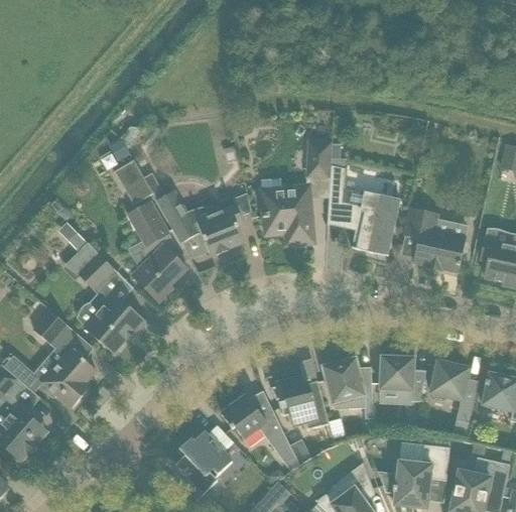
[(122,139),(127,148),(144,126),(130,125),(120,136),(122,139)]
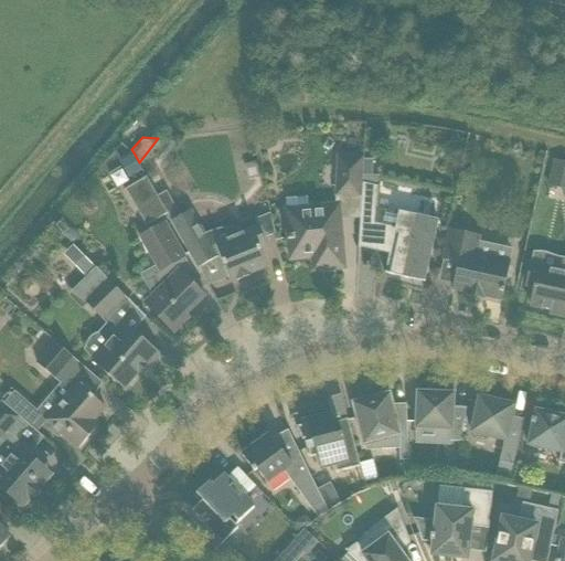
[(134,152),(121,159),(130,175),(142,167),(139,162),(134,152)]
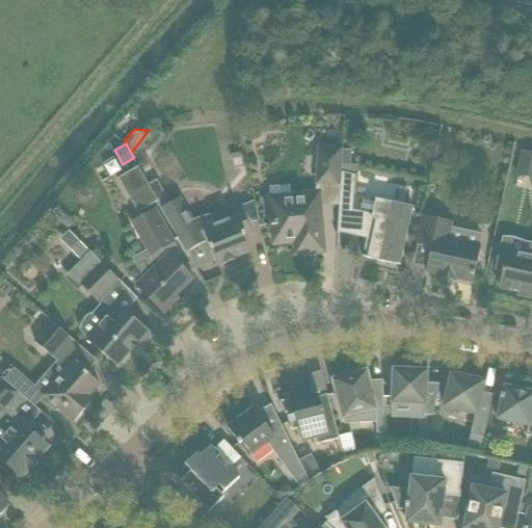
[(316,182),(339,183),(340,161),(341,147),(341,146),(318,144),(316,182)]
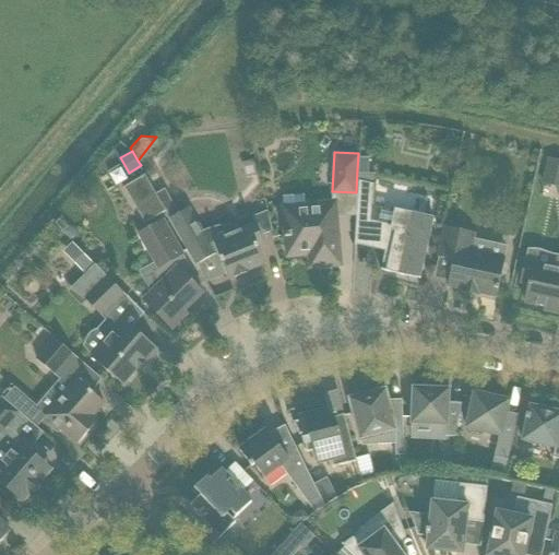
[(358,154),(357,169),(368,170),(369,155),(358,154)]
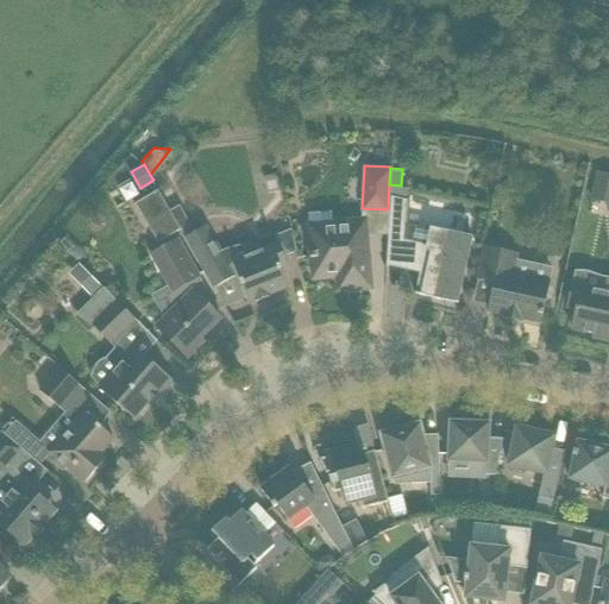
[(591,195),(608,199),(608,172),(596,170),(591,195)]
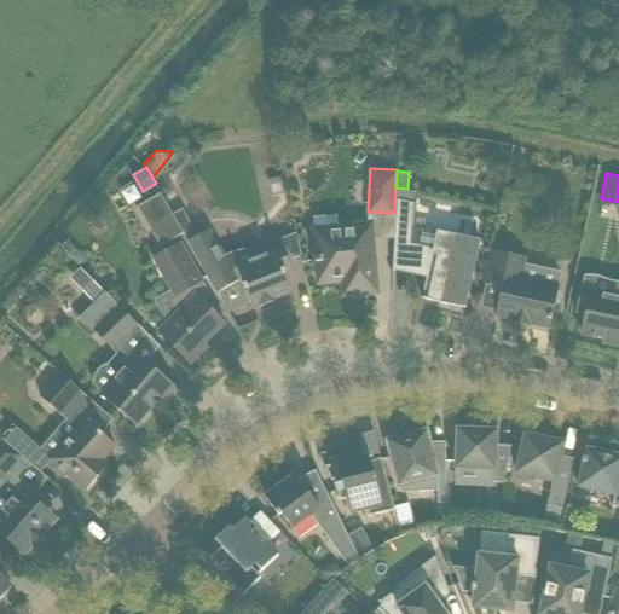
[(160,190),(137,203),(160,243),(183,230),(172,212),(160,190)]
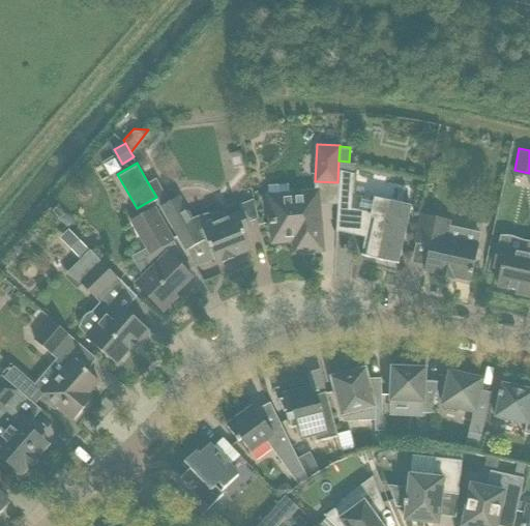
[(321,228),(318,190),(268,194),(269,215),(271,236),(275,240),(293,238),(293,243),(294,251),(303,250),(323,249),(321,228)]
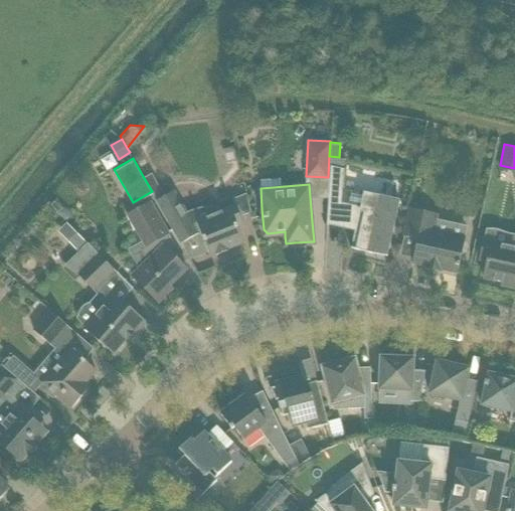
[(157,198),(156,198),(171,223),(181,241),(193,234),(197,232),(199,239),(203,237),(209,253),(243,240),(236,223),(242,221),(235,203),(234,202),(210,211),(211,214),(193,222),(180,200),(173,188),(166,193),(157,198)]
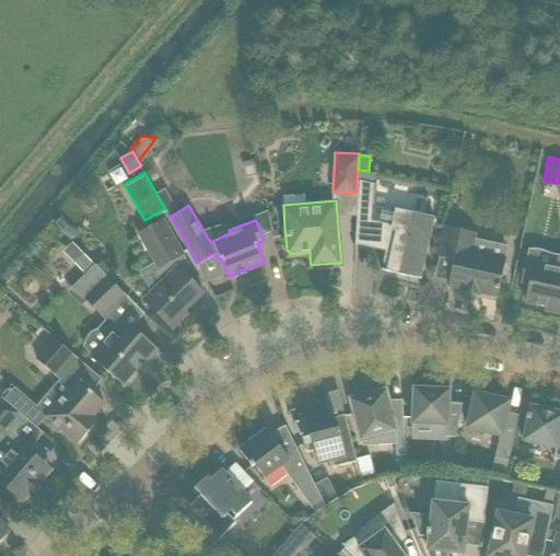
[(421,276),(434,217),(395,206),(391,223),(370,218),(369,236),(385,248),(381,267),(421,276)]
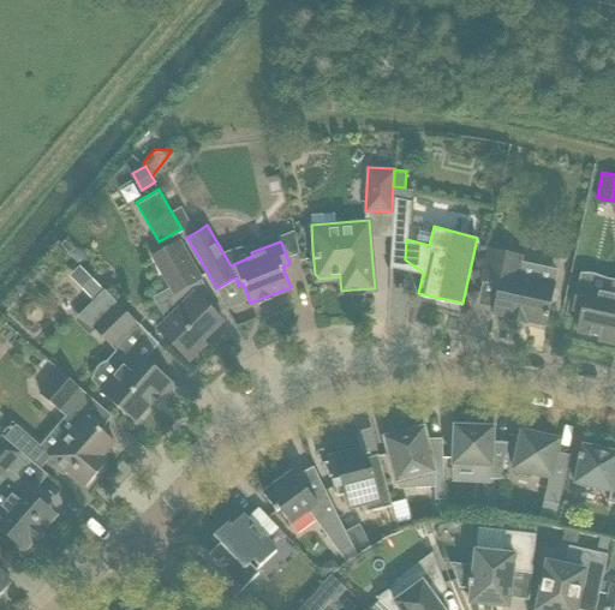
[(201,295),(207,291),(199,277),(201,276),(179,238),(153,253),(173,291),(167,294),(175,308),(156,327),(189,358),(206,341),(202,339),(222,318),(201,295)]
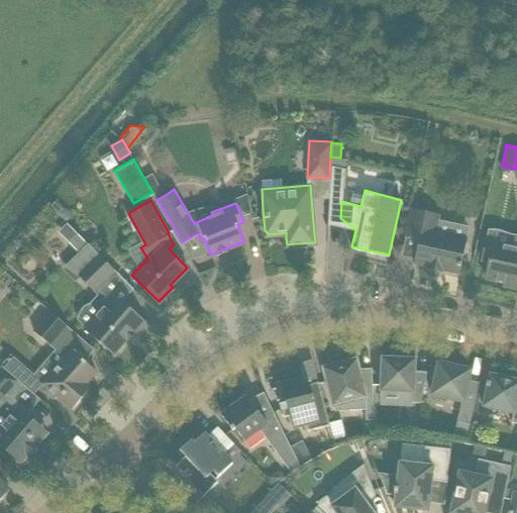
[(468,244),(464,240),(466,234),(436,227),(439,214),(411,208),(406,235),(419,238),(414,262),(458,272),(462,252),(467,250),(468,244)]
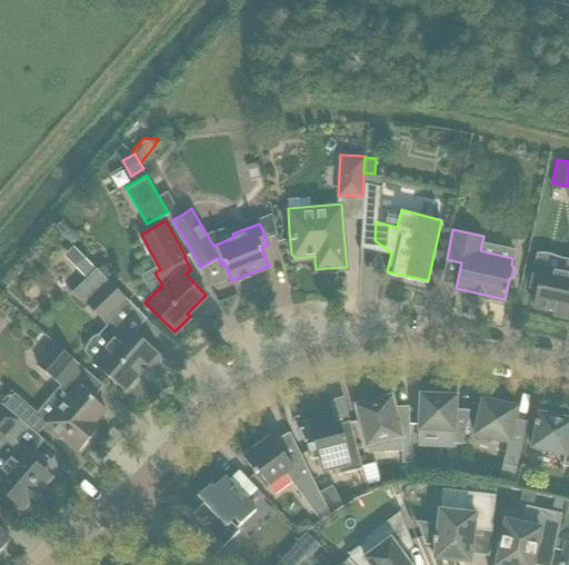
[(568,270),(533,264),(529,285),(538,286),(533,305),(553,309),(553,313),(568,316),(568,270)]
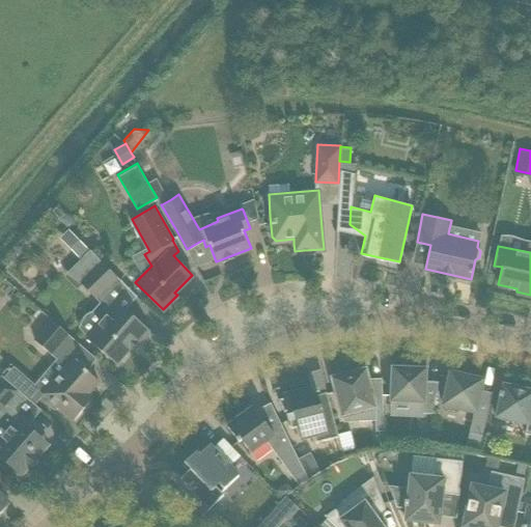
[(95,253),(74,274),(86,287),(100,300),(109,310),(88,334),(86,336),(101,349),(116,362),(131,347),(129,345),(135,338),(140,342),(150,330),(107,292),(110,289),(120,279),(106,265),(95,253)]
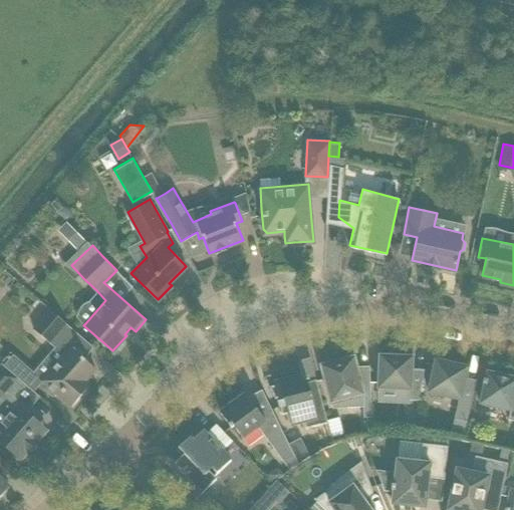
[(95,367),(67,342),(77,331),(50,308),(33,327),(35,329),(64,354),(42,379),(47,384),(44,387),(53,394),(55,392),(71,405),(85,390),(89,384),(84,379),(95,367)]
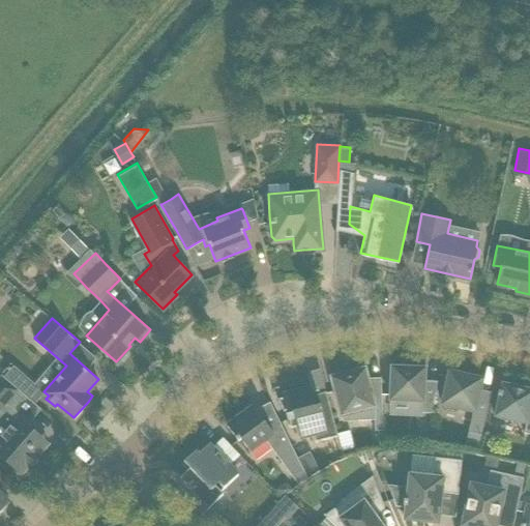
[(12,364),(4,375),(8,379),(9,380),(25,393),(34,402),(43,391),(33,383),(12,364)]
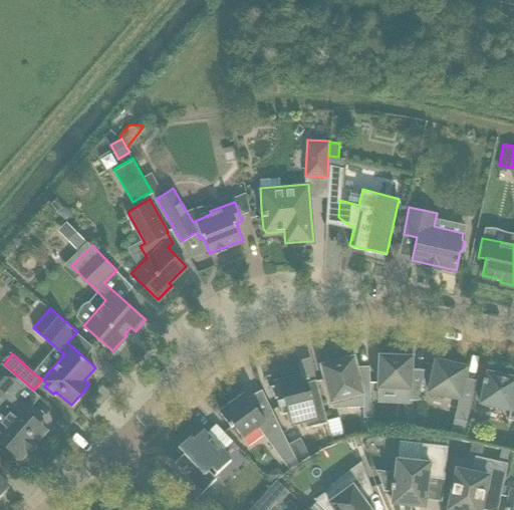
[(377,388),(409,389),(409,398),(419,399),(421,388),(424,367),(412,367),(413,355),(379,353),(378,373),(377,388)]
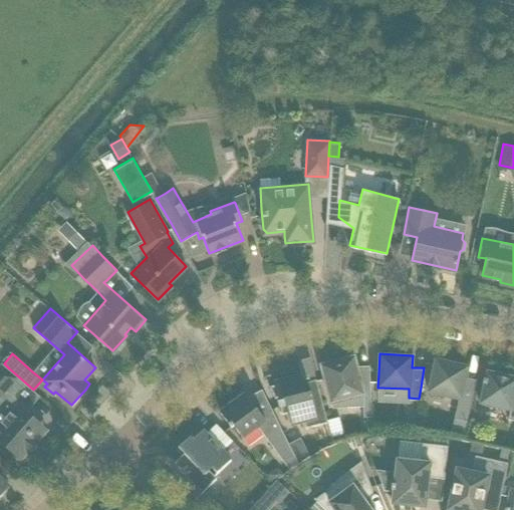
[(369,388),(368,367),(356,366),(353,355),(341,358),(337,356),(328,359),(326,362),(321,363),(326,384),(330,401),(345,397),(345,406),(362,405),(363,416),(371,415),(369,388)]
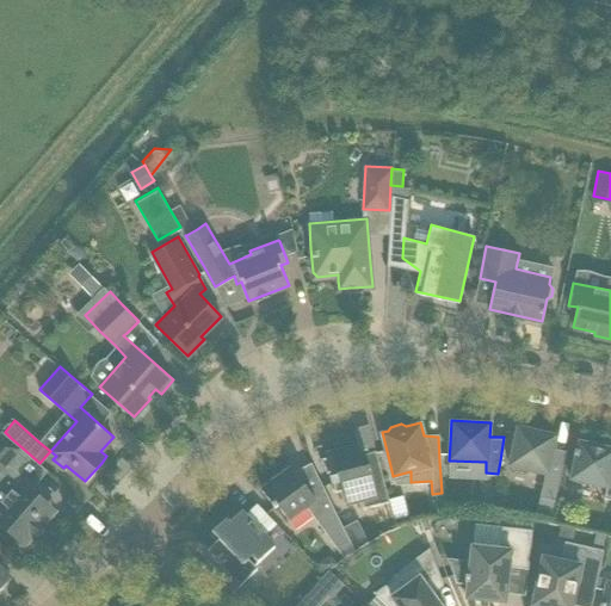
[(512,450),(508,467),(544,474),(543,480),(559,483),(561,475),(566,451),(553,449),(556,434),(518,426),(512,450)]
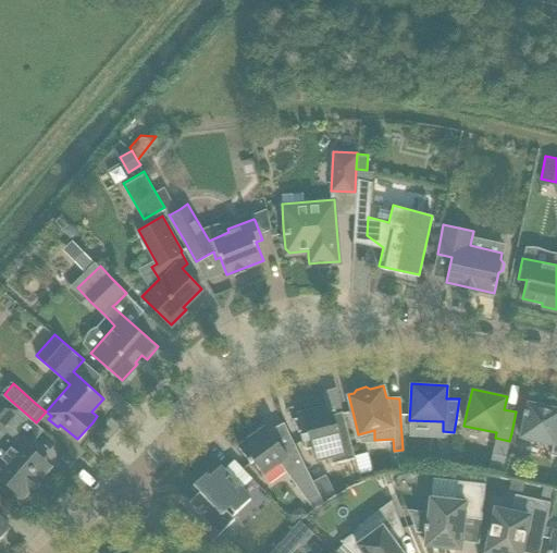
[(32,447),(35,444),(14,427),(26,414),(10,400),(9,398),(4,394),(3,393),(0,396),(0,427),(16,442),(0,459),(0,458),(0,482),(4,487),(7,484),(22,498),(29,488),(34,488),(37,486),(39,481),(39,478),(45,470),(40,466),(46,461),(32,447)]
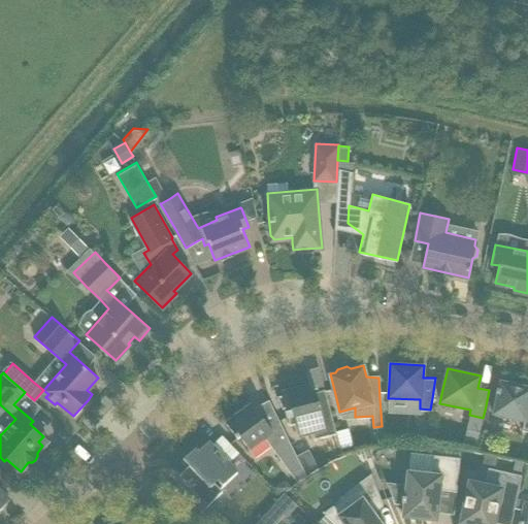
[(522,429),(527,430),(527,386),(500,380),(498,388),(497,388),(496,392),(497,393),(492,414),(524,421),(522,429)]
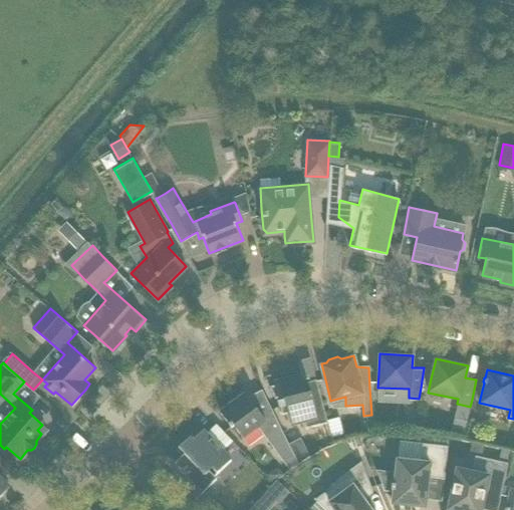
[(327,421),(316,377),(302,381),(301,376),(300,372),(294,374),(294,373),(293,373),(293,374),(274,379),(274,384),(269,385),(275,397),(278,397),(282,413),(288,412),(290,420),(303,417),(305,427),(327,421)]
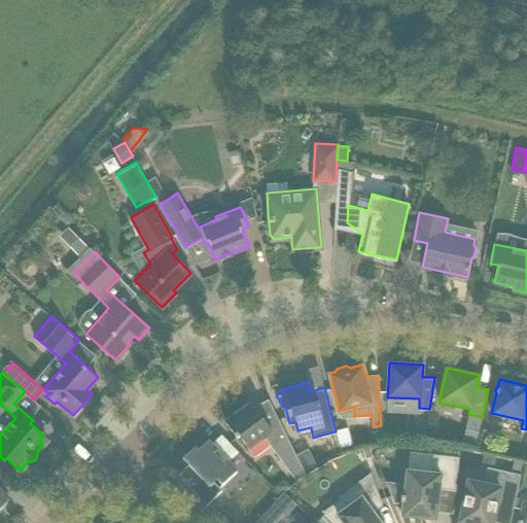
[(300,462),(278,417),(266,423),(253,405),(251,403),(239,411),(237,410),(230,418),(225,421),(237,437),(240,434),(249,448),(265,437),(289,471),(300,462)]
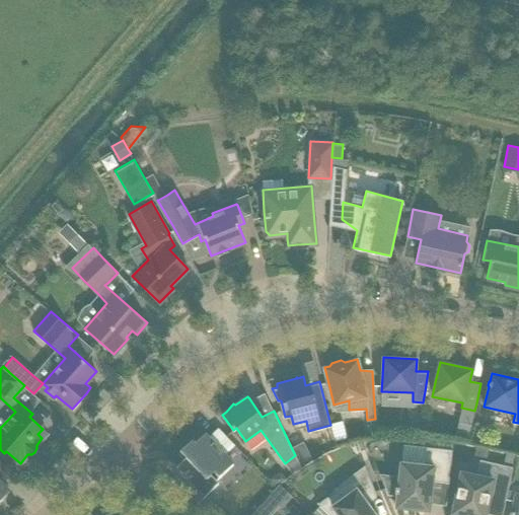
[(172,469),(201,499),(218,483),(215,479),(233,462),(205,432),(195,442),(192,439),(180,450),(186,456),(172,469)]
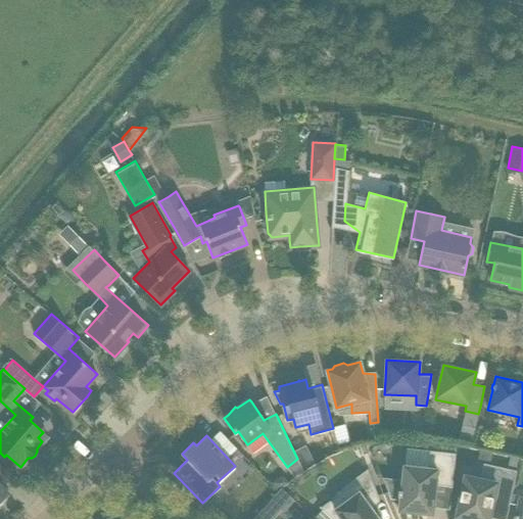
[(480,449),(478,457),(490,459),(492,452),(480,449)]
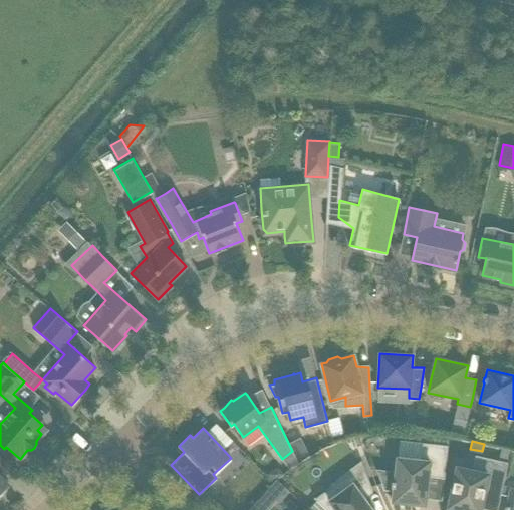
[(444,477),(446,457),(448,445),(422,442),(420,461),(397,458),(397,463),(396,470),(376,469),(386,489),(394,490),(393,502),(412,504),(425,505),(429,476),(444,477)]
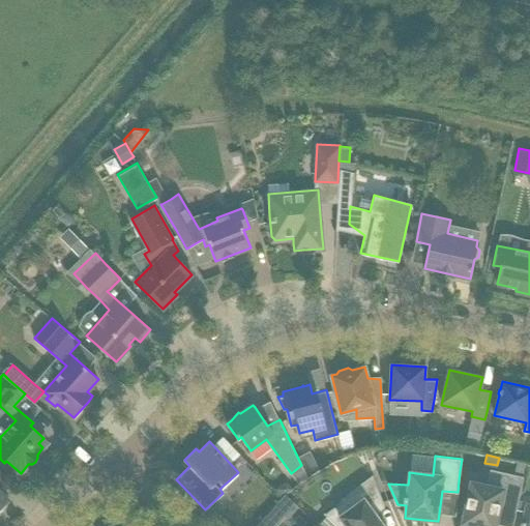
[(518,461),(514,474),(524,476),(527,464),(518,461)]
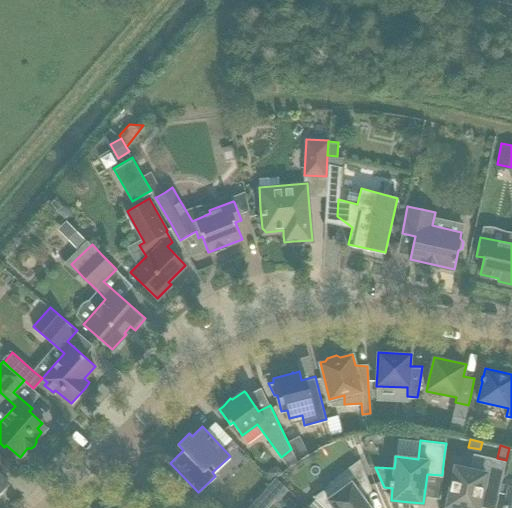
[(456,464),(446,506),(454,507),(477,507),(482,488),(499,491),(503,472),(506,460),(497,458),(474,452),(470,467),(456,464)]
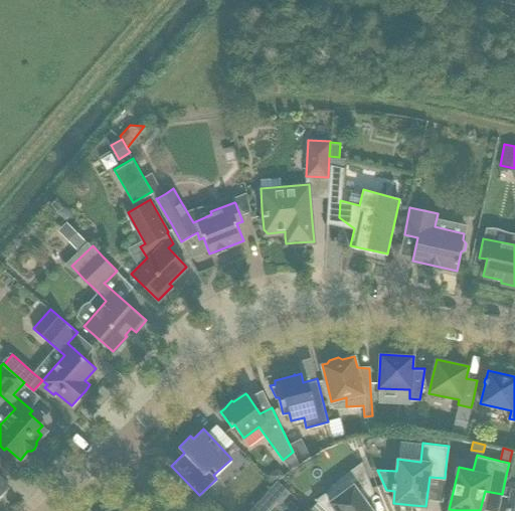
[(0,495),(9,485),(0,477),(0,459),(2,461),(3,460),(0,457),(0,495)]
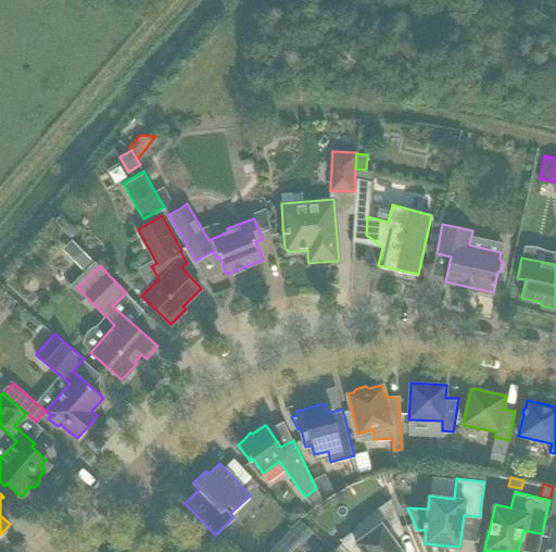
[(339,538),(343,542),(354,551),(403,551),(390,535),(402,526),(390,497),(355,523),(356,524),(339,538)]
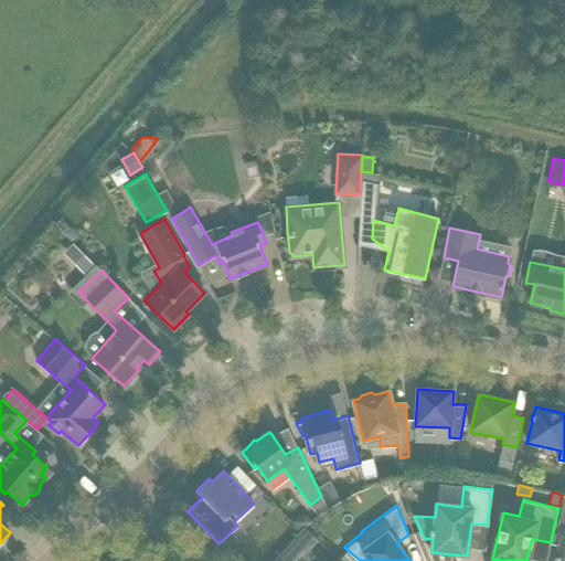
[(300,512),(292,519),(300,529),(311,519),(306,512),(300,512)]
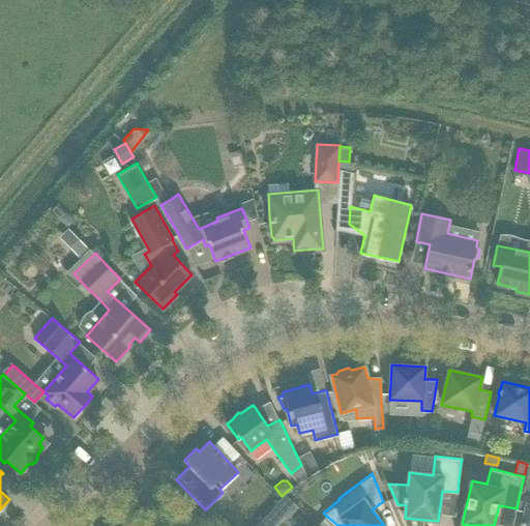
[(257,524),(259,525),(274,525),(296,503),(285,493),(267,515),(266,514),(257,524)]
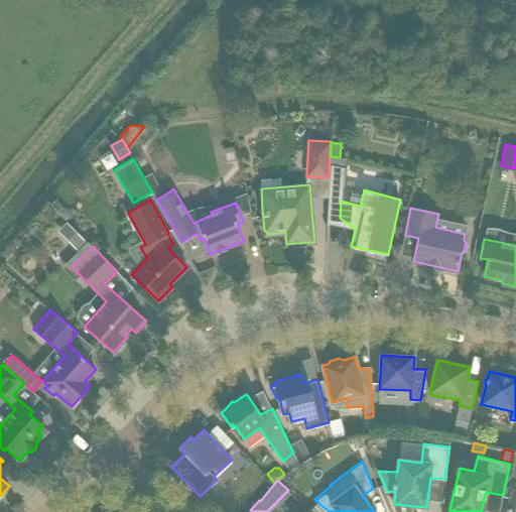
[(515,511),(515,490),(512,490),(507,511),(515,511)]
